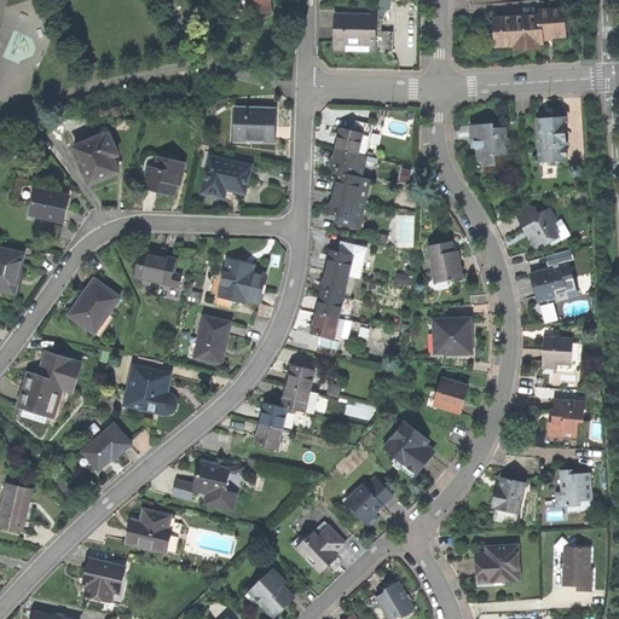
[(271,0),(230,0),(231,6),(244,4),(244,3),(256,1),(259,13),(273,11),(271,0)]
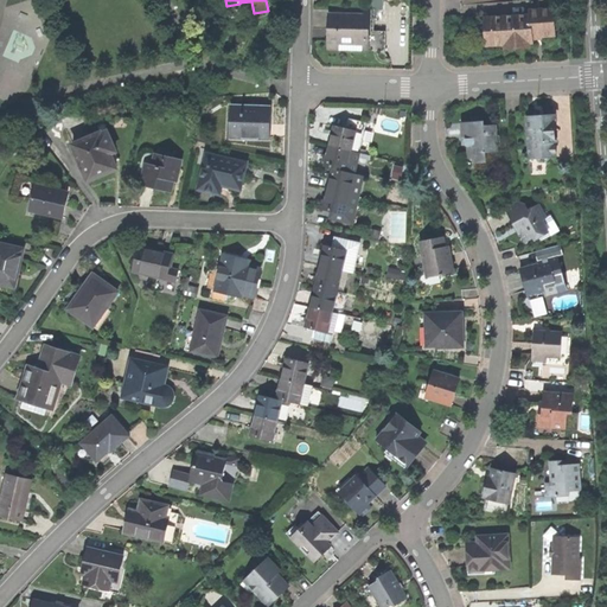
[(365,16),(365,51),(385,51),(385,31),(374,30),(375,8),(371,8),(365,8),(365,16)]
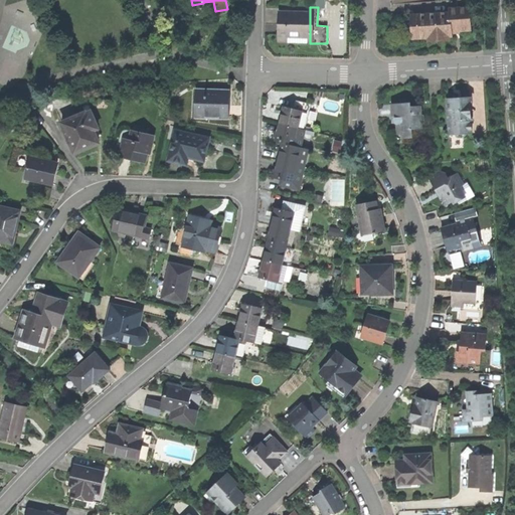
[(452,32),(469,30),(467,8),(450,9),(450,13),(428,14),(410,16),(412,40),(427,38),(433,38),(433,41),(450,40),(450,37),(453,37),(452,32)]
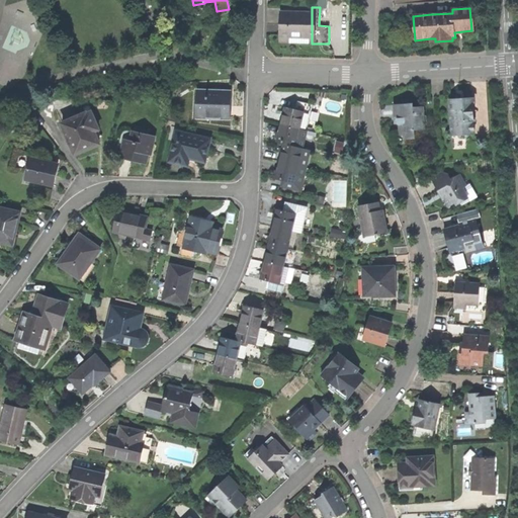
[(280,42),(312,44),(312,13),(281,12),(280,27),(280,42)]
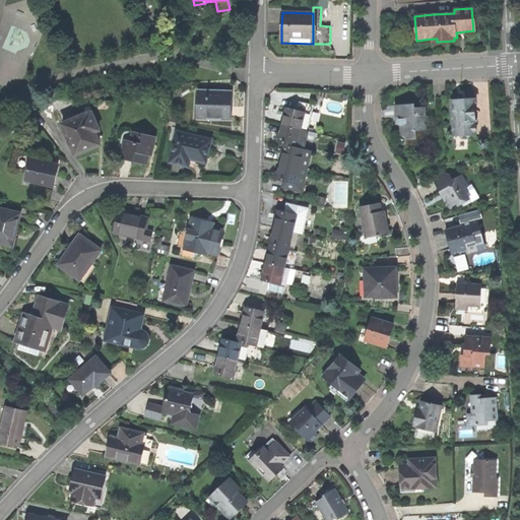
[(232,91),(198,90),(197,118),(231,120),(232,105),(232,91)]
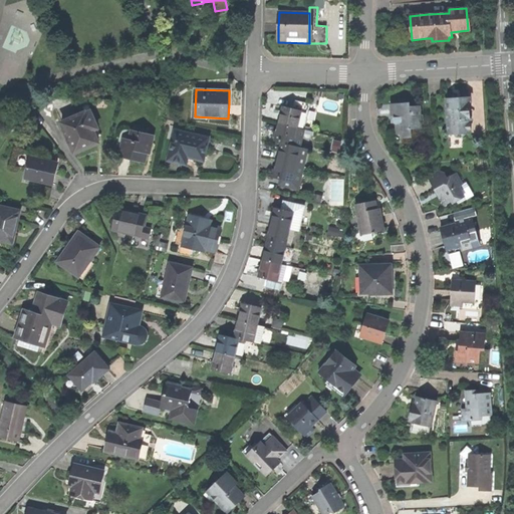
[(465,134),(470,134),(468,97),(462,98),(462,100),(457,100),(456,98),(446,99),(449,135),(454,135),(458,139),(462,138),(465,135),(465,134)]
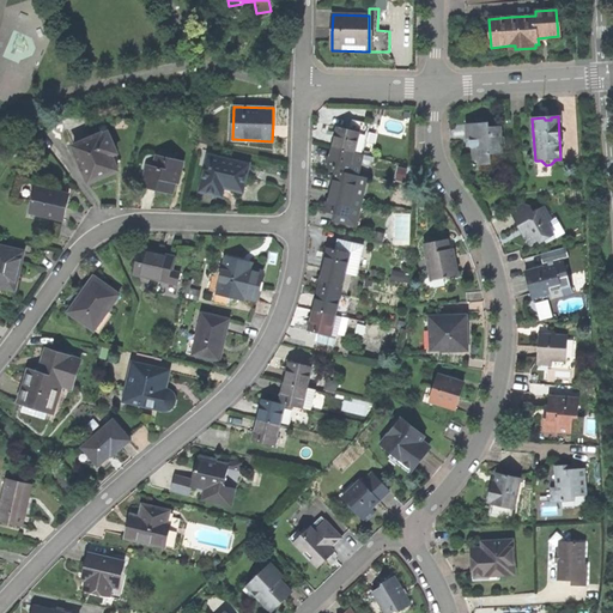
[(491,153),(502,153),(499,127),(495,127),(495,119),(477,120),(477,123),(467,125),(468,141),(471,141),(471,145),(471,147),(473,147),(474,164),(492,163),(491,153)]
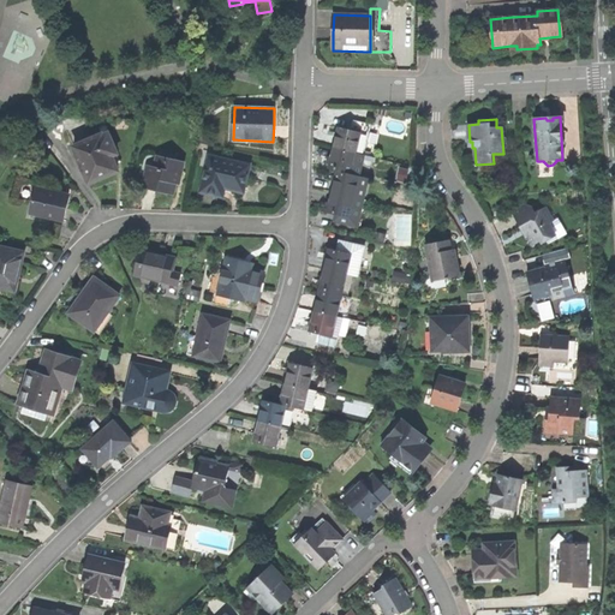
[(335,138),(333,149),(354,154),(357,144),(365,147),(370,126),(348,121),(347,130),(338,129),(335,138)]
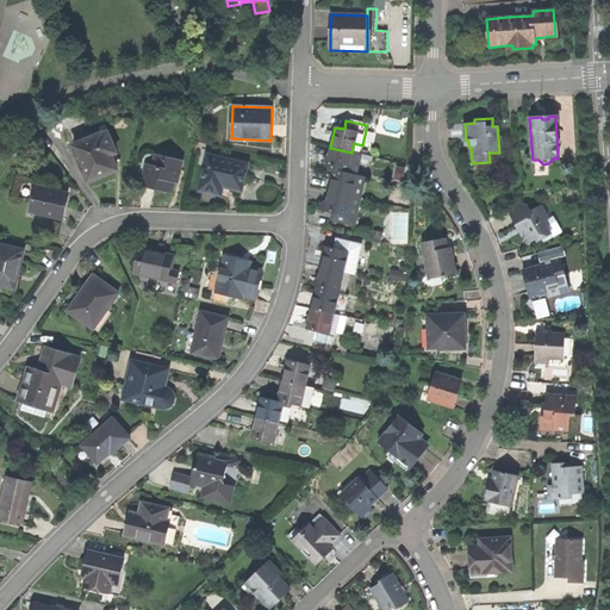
[(117,169),(110,155),(116,153),(107,132),(101,135),(101,134),(73,145),(83,169),(87,167),(92,176),(103,172),(104,175),(109,173),(117,169)]
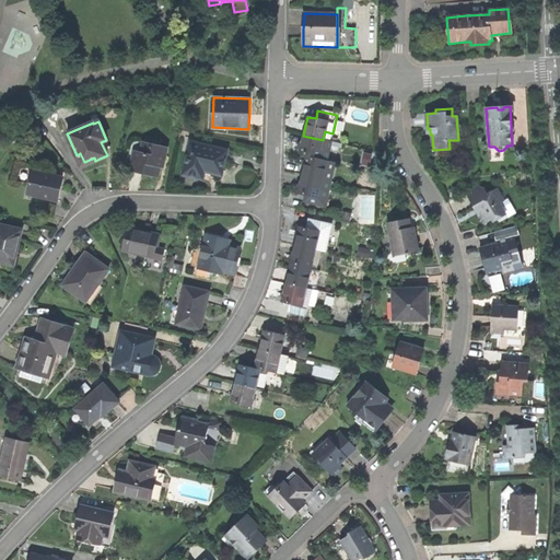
[(330,142),(333,133),(325,131),(323,140),(330,142)]
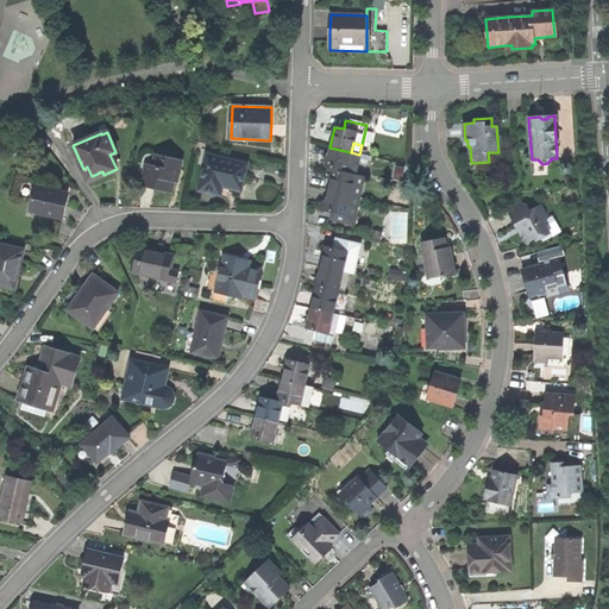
[(325,168),(334,170),(346,173),(351,152),(330,148),(327,158),(325,168)]
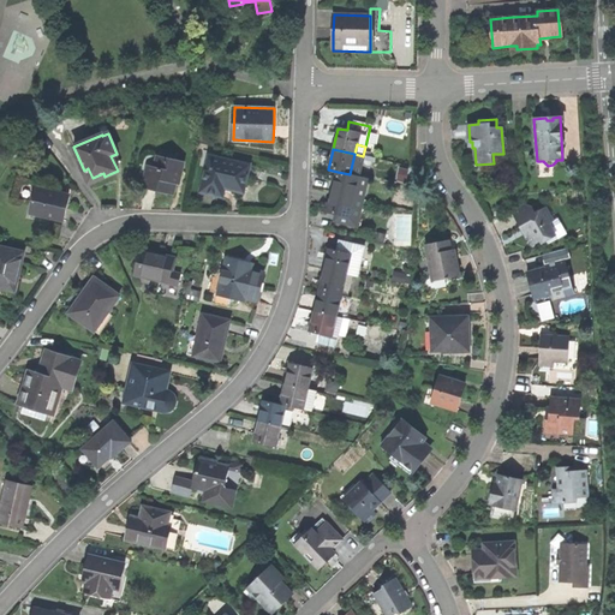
[(363,156),(354,154),(350,174),(366,179),(368,175),(359,173),(362,160),(374,162),(375,159),(363,156)]
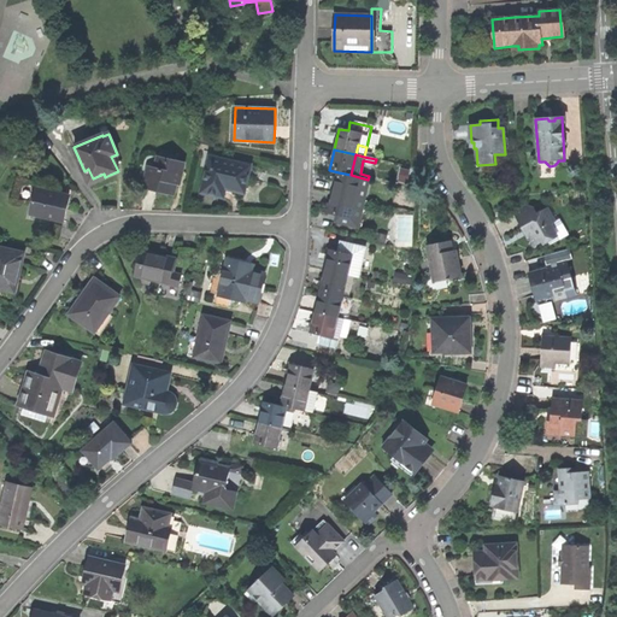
[(159,192),(174,195),(178,174),(181,175),(183,163),(159,157),(157,168),(150,166),(144,188),(159,192)]
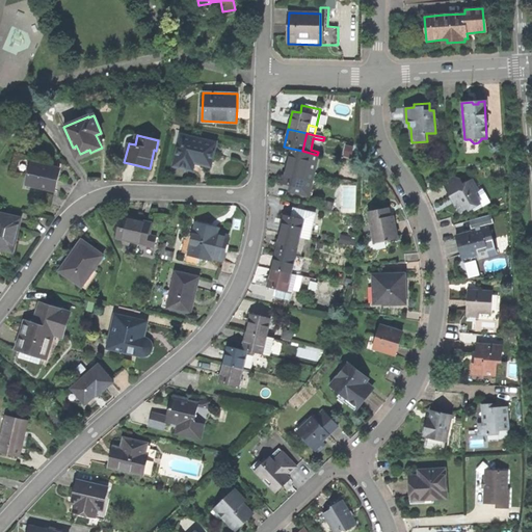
[(211,166),(217,142),(187,135),(185,145),(179,143),(174,165),(189,169),(191,162),(200,164),(211,166)]
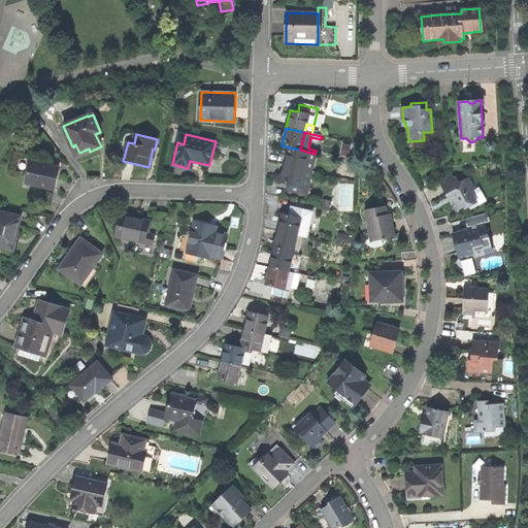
[(287,158),(285,165),(311,171),(315,154),(300,150),(290,147),(287,158)]
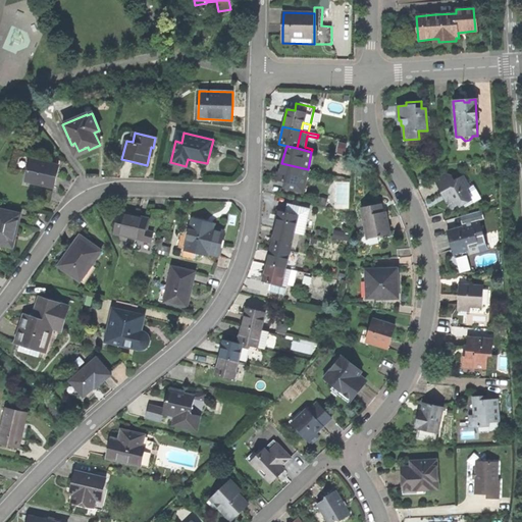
[(59,167),(31,161),(27,183),(54,189),(56,181),(59,167)]
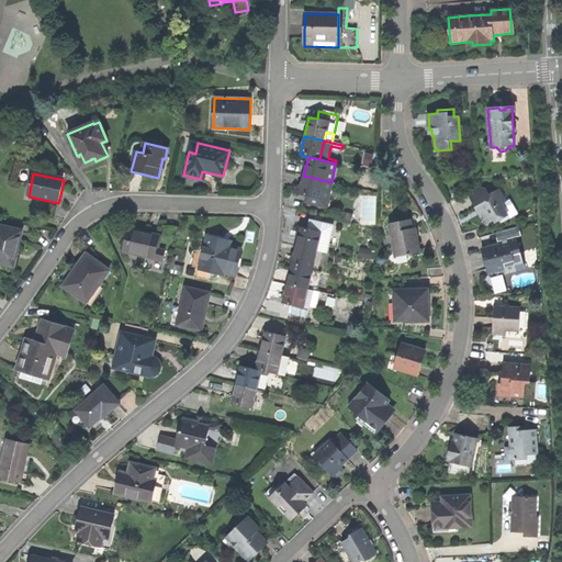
[(332,182),(303,176),(301,184),(299,194),(307,197),(306,202),(325,206),(332,182)]
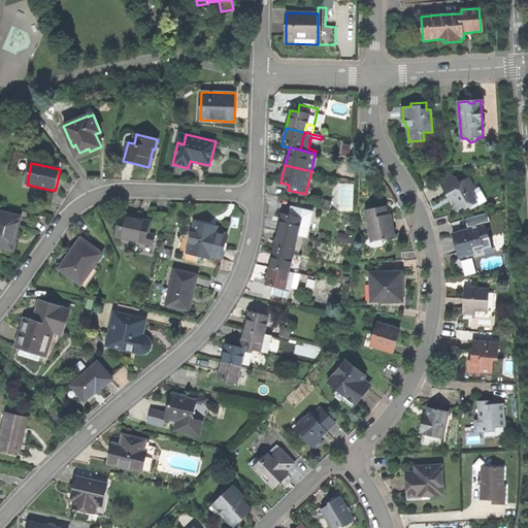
[(474,200),(470,194),(474,191),(467,180),(460,185),(456,179),(451,177),(438,186),(442,192),(446,198),(448,197),(451,200),(450,201),(457,211),(463,208),(468,208),(474,205),(474,200)]
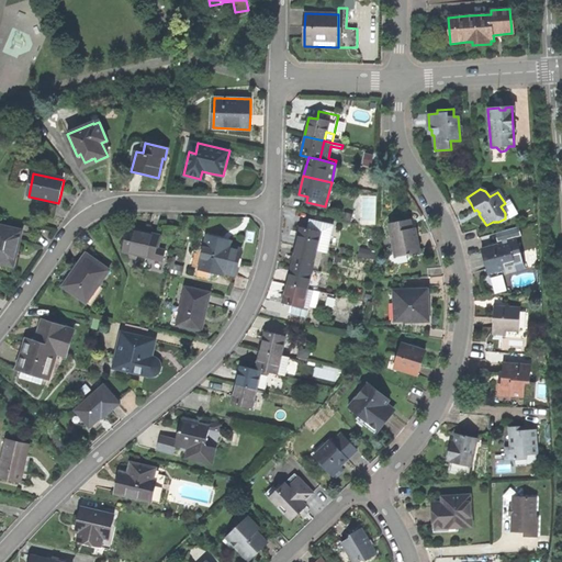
[(406,256),(419,253),(416,236),(415,229),(411,229),(409,221),(389,225),(394,255),(404,253),(406,256)]
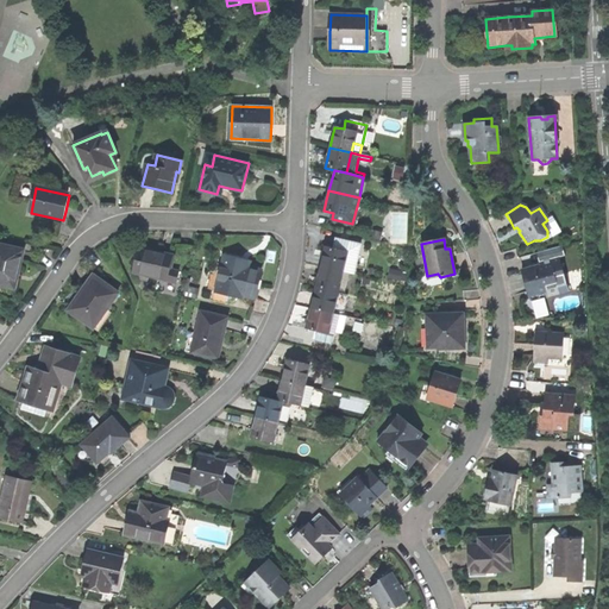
[(325,257),(321,268),(355,275),(362,246),(337,240),(334,249),(327,248),(325,257)]
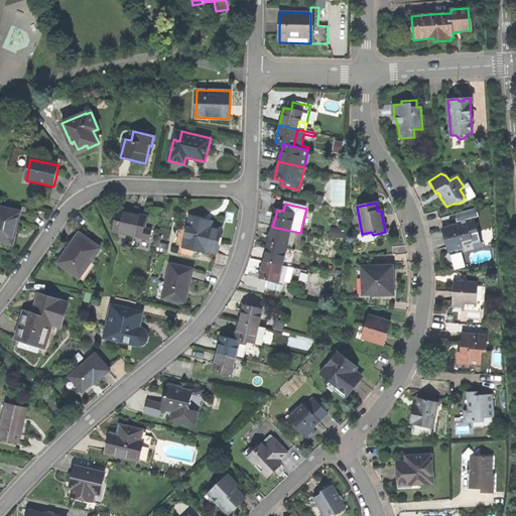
[(21,214),(0,208),(0,242),(11,245),(14,231),(16,232),(18,226),(21,214)]
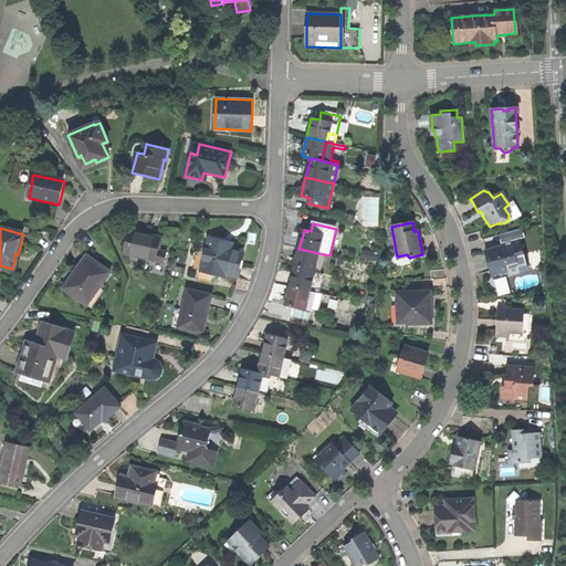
[(509,276),(527,272),(520,245),(517,245),(516,241),(524,239),(521,229),(504,234),(506,243),(502,244),(503,248),(484,253),(488,266),(492,282),(501,279),(499,273),(507,271),(509,276)]
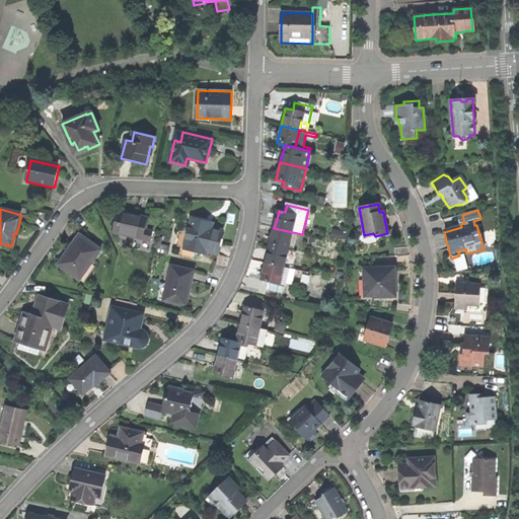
[(132,216),(120,213),(116,232),(146,238),(145,240),(153,242),(155,232),(146,231),(149,220),(132,216)]
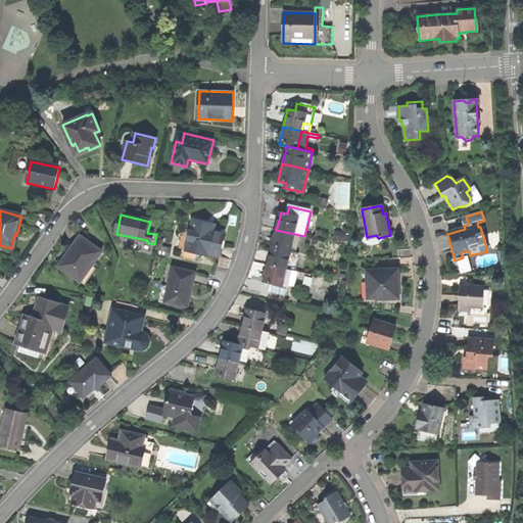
[(189,237),(186,250),(208,254),(208,252),(221,255),(223,244),(226,232),(216,229),(217,225),(193,220),(189,237)]
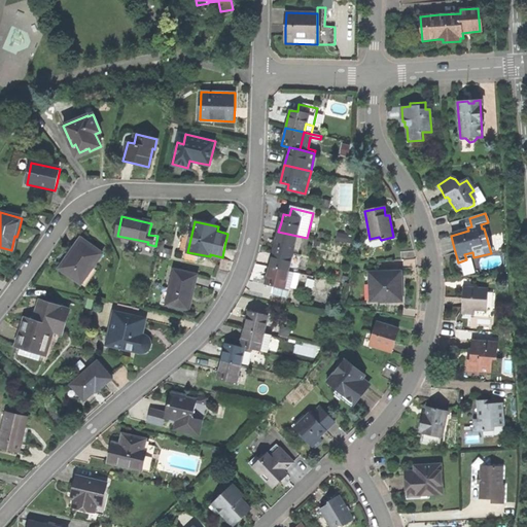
[(277,240),(275,249),(293,254),(303,256),(307,238),(278,232),(277,240)]
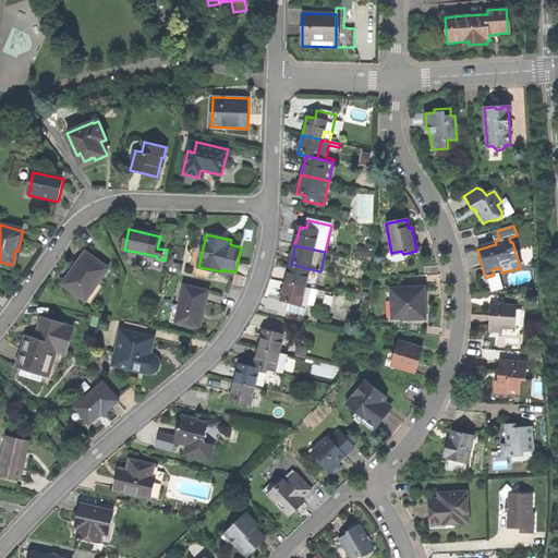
[(358,256),(367,258),(370,251),(359,247),(358,256)]
